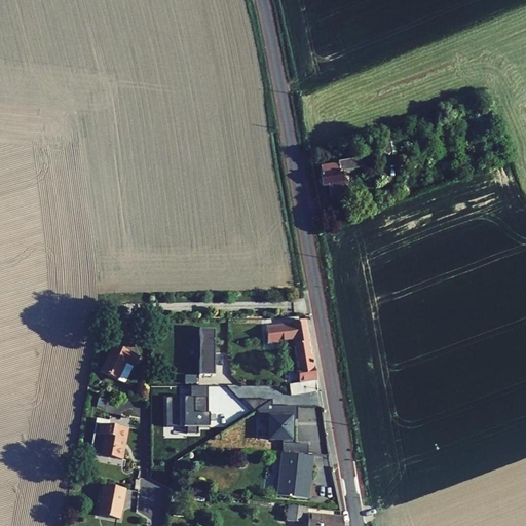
[(343,146),(343,149),(355,147),(357,151),(361,150),(359,142),(343,146)]
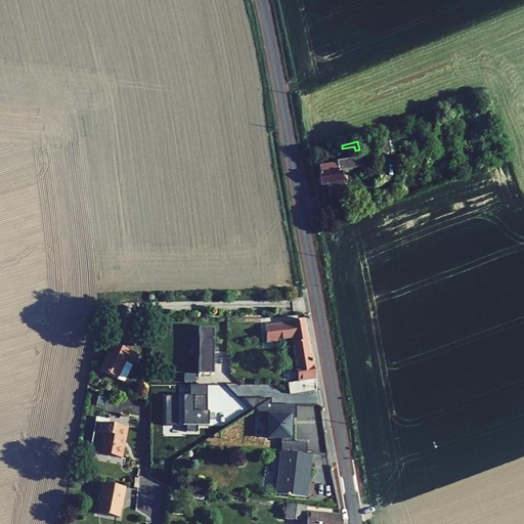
[(339,153),(340,162),(352,160),(351,151),(355,150),(354,146),(342,148),(342,153),(339,153)]
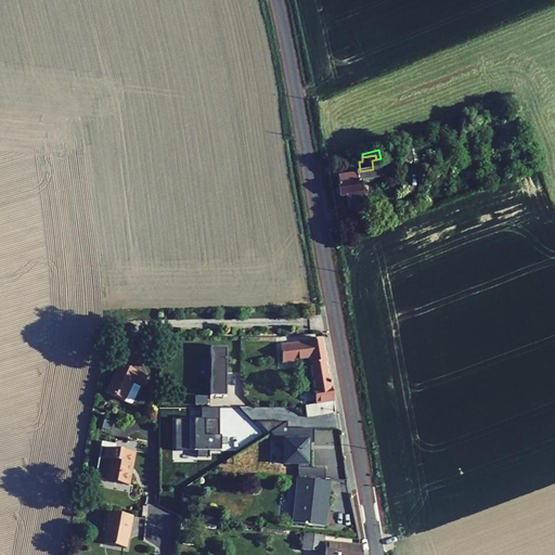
[(334,185),(336,199),(358,195),(351,164),(331,167),(331,173),(325,175),(327,186),(334,185)]
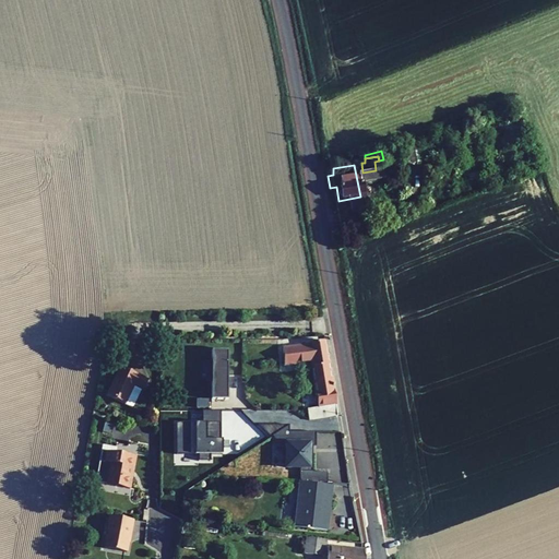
[(284,366),(312,361),(313,365),(311,368),(318,407),(308,408),(309,420),(337,416),(336,405),(325,341),(309,343),(309,344),(283,347),(284,366)]
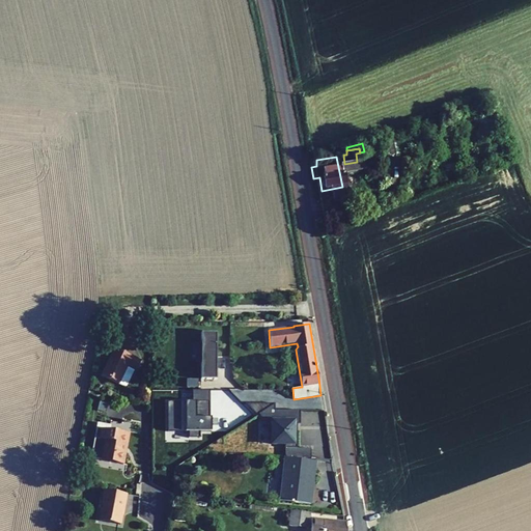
[(217,332),(201,332),(201,379),(217,379),(217,332)]
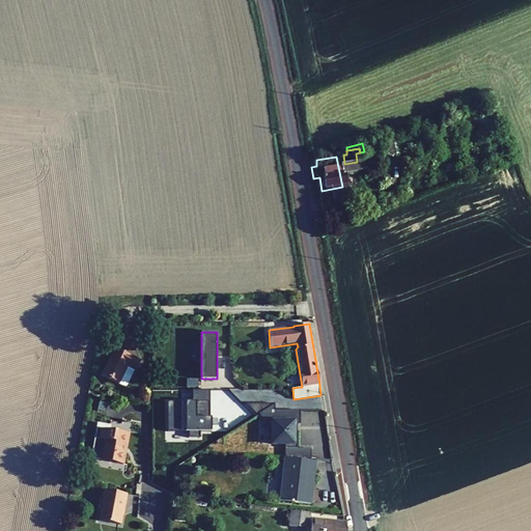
[(114,348),(102,375),(124,387),(134,368),(138,360),(114,348)]
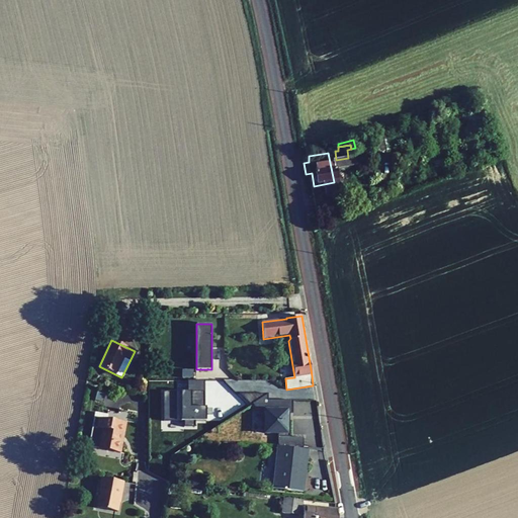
[(182,376),(194,377),(195,369),(182,368),(182,376)]
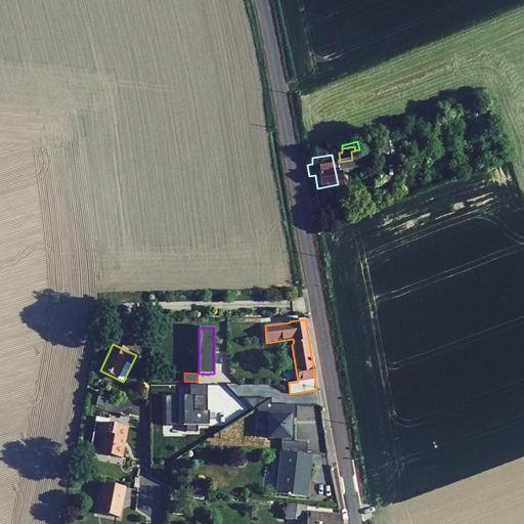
[(207,411),(207,384),(189,385),(189,395),(184,395),(184,425),(210,425),(210,410),(207,411)]
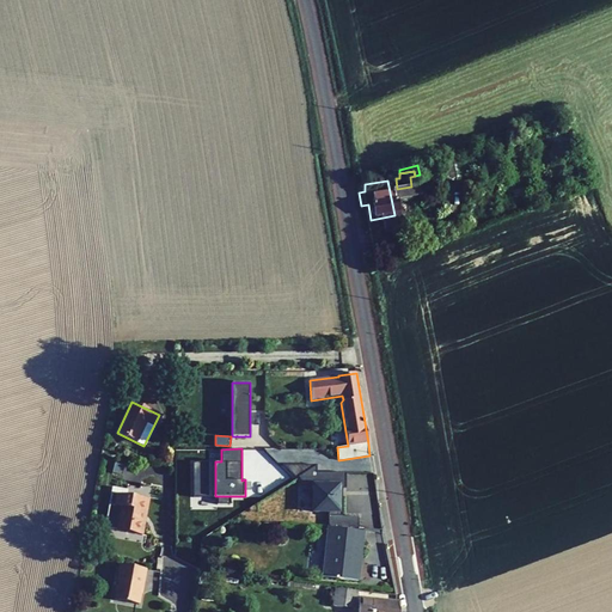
[(342,483),(313,483),(312,513),(342,513),(342,483)]
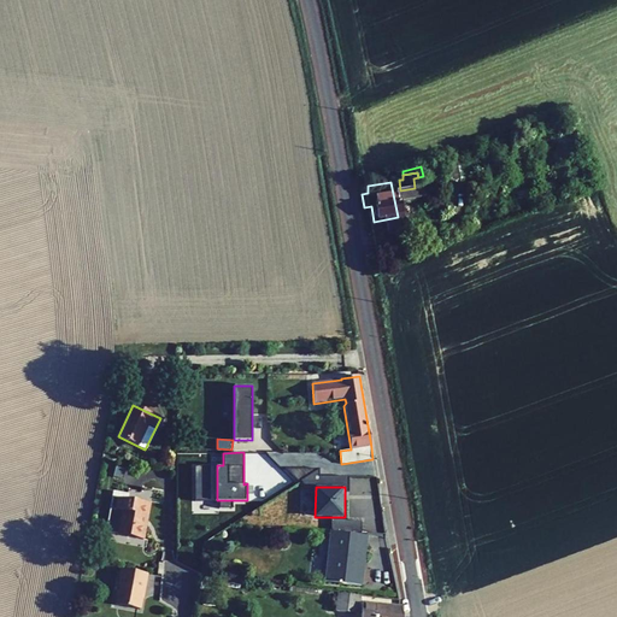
[(105,533),(142,540),(145,527),(142,527),(146,503),(127,500),(112,497),(105,533)]
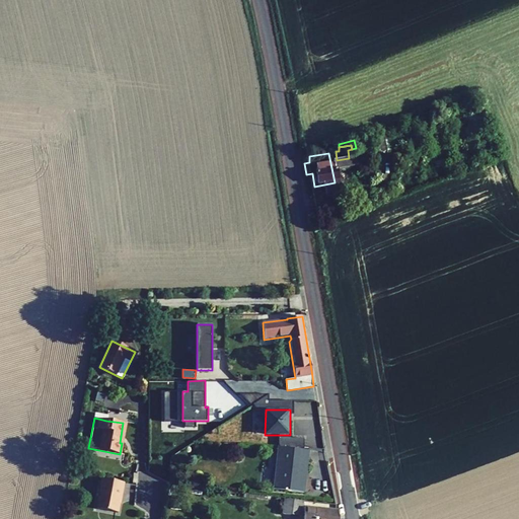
[(273,490),(303,493),(307,458),(305,458),(306,450),(278,447),(273,490)]
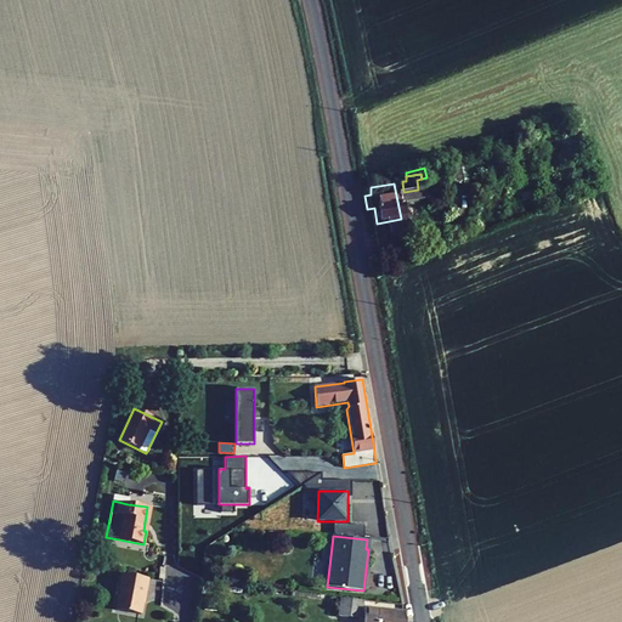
[(141,615),(148,578),(122,574),(116,610),(141,615)]
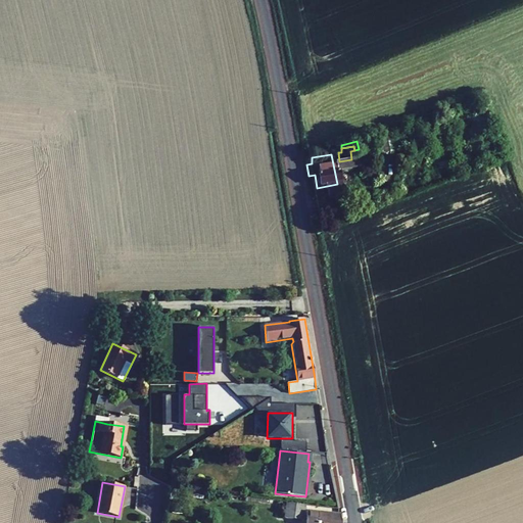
[(284,518),(302,520),(304,506),(286,503),(284,518)]
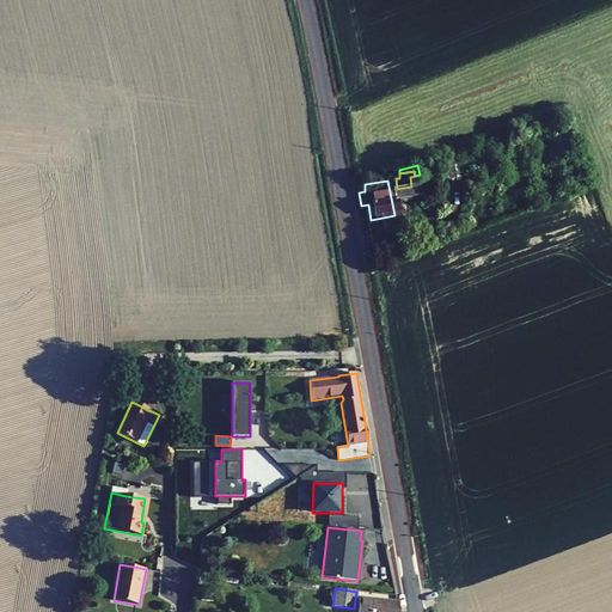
[(200,591),(200,600),(208,600),(209,592),(200,591)]
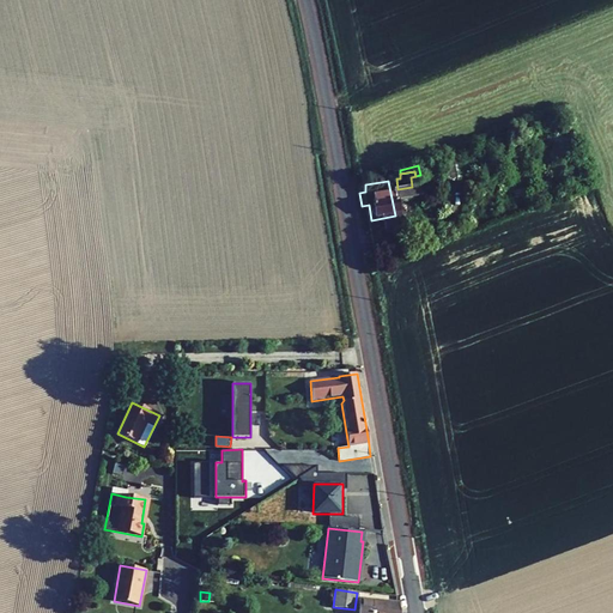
[(400,612),(399,602),(359,600),(358,612),(400,612)]
